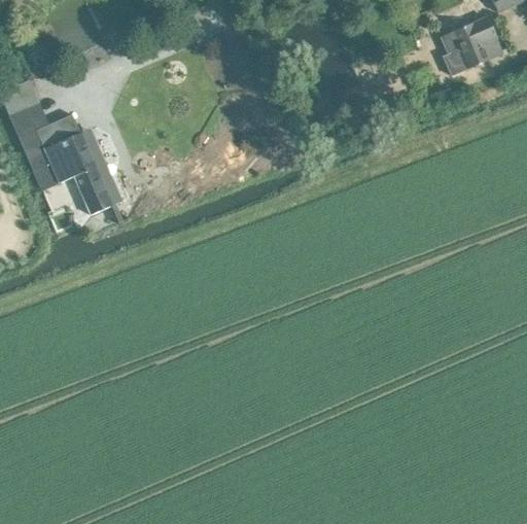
[(493,0),(498,11),(524,0),(493,0)]
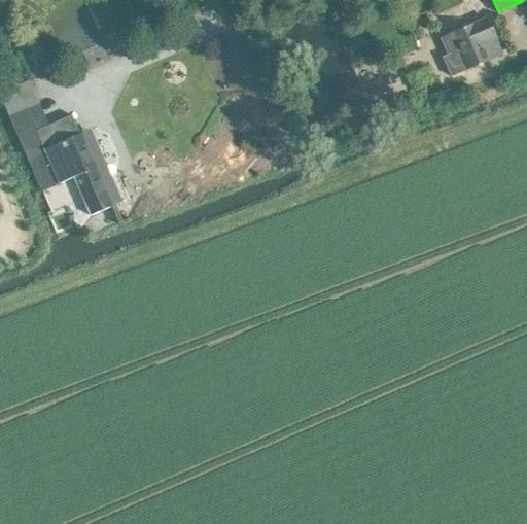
[(486,54),(500,47),(486,16),(441,36),(449,55),(460,49),(468,67),(489,59),(486,54)]
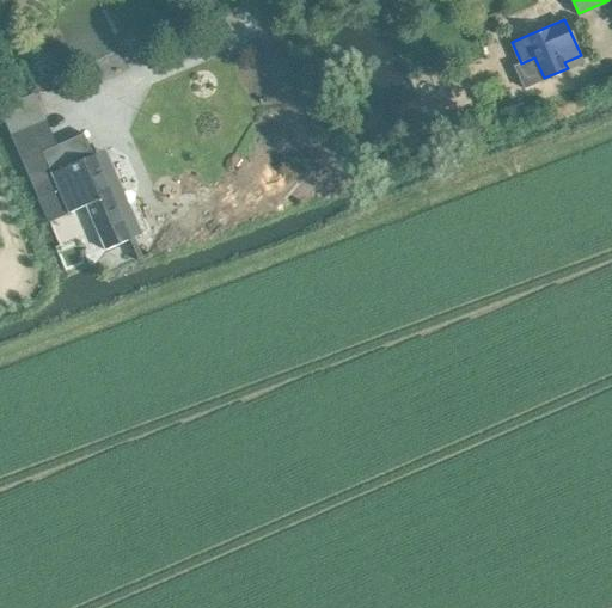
[(585,92),(603,85),(599,75),(581,83),(585,92)]
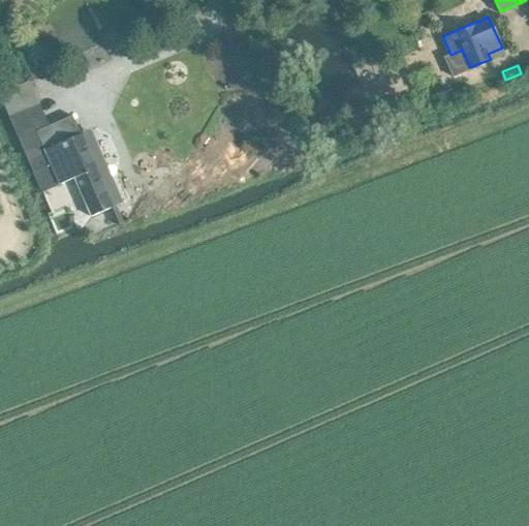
[(29,79),(0,91),(0,94),(8,115),(39,101),(29,79)]
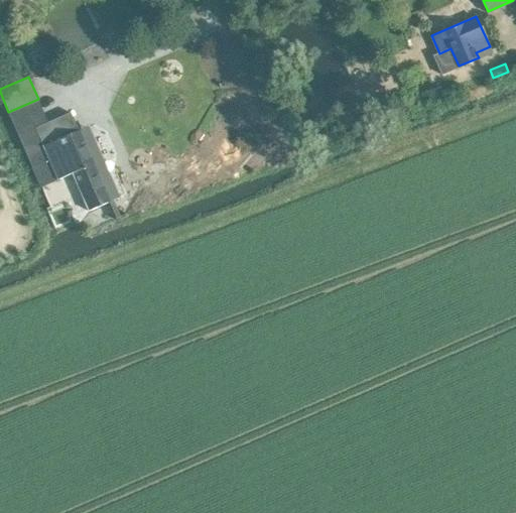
[(93,162),(71,111),(34,126),(57,178),(73,171),(81,190),(89,210),(109,201),(119,197),(102,158),(93,162)]
